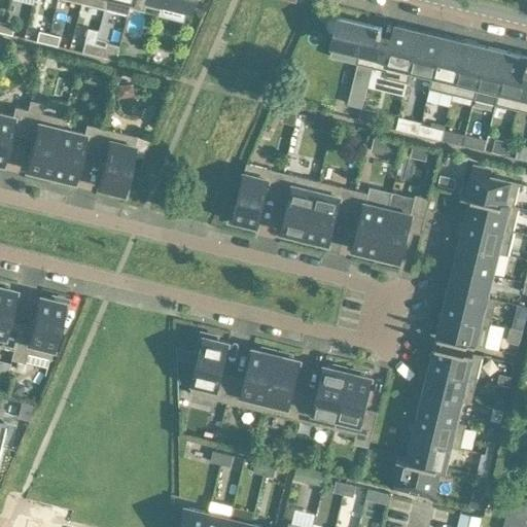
[(105,0),(103,8),(127,14),(129,7),(130,0),(105,0)]
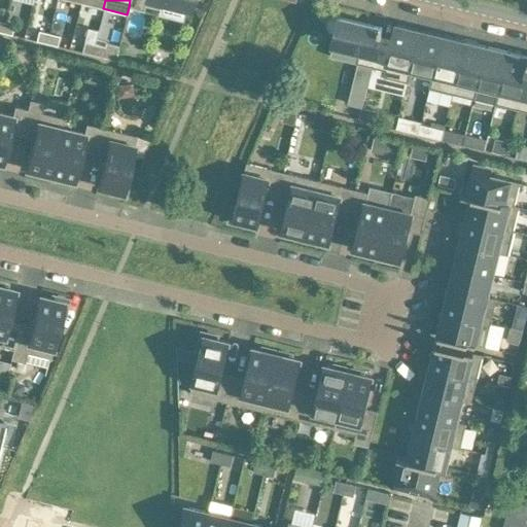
[(130,0),(129,7),(141,10),(143,11),(144,5),(159,9),(161,0),(187,6),(188,0),(130,0)]
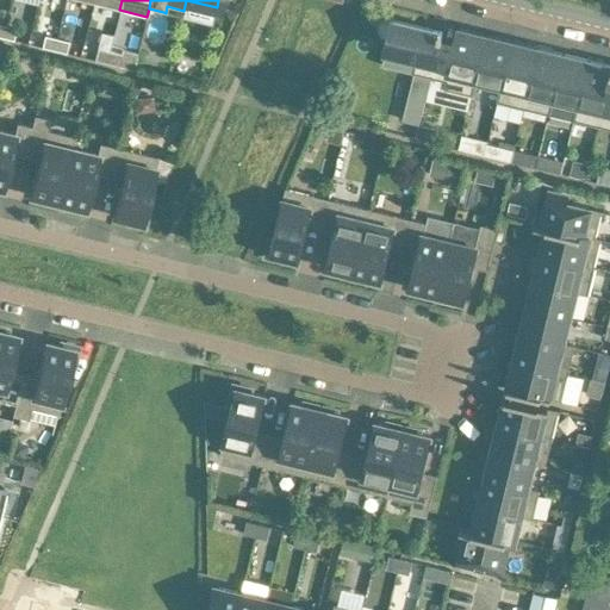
[(379,27),(379,29),(379,30),(380,32),(380,33),(381,35),(383,36),(384,36),(386,37),(388,38),(386,49),(381,66),(412,73),(430,78),(447,81),(454,50),(439,47),(442,32),(439,31),(390,20),(388,19),(387,19),(385,20),(384,20),(383,22),(381,23),(380,24),(379,25),(379,27)]
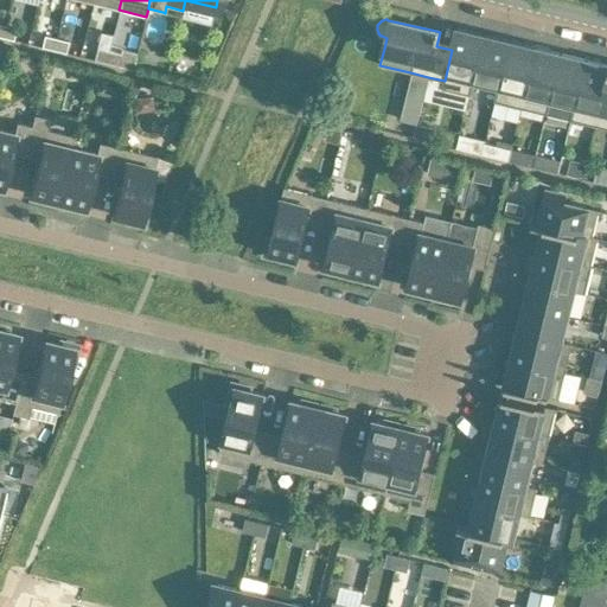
[(4,25),(1,37),(13,40),(16,29),(4,25)]
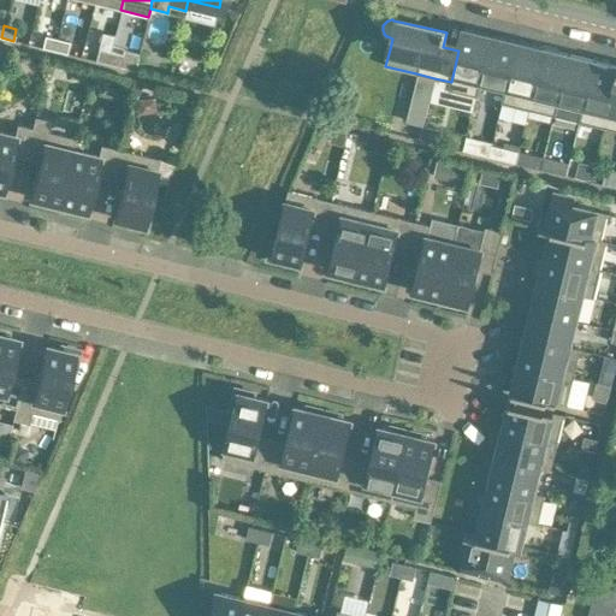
[(479,83),(490,39),(479,35),(480,33),(467,29),(466,33),(462,31),(458,51),(451,82),(434,78),(430,102),(473,112),(480,83),(479,83)]
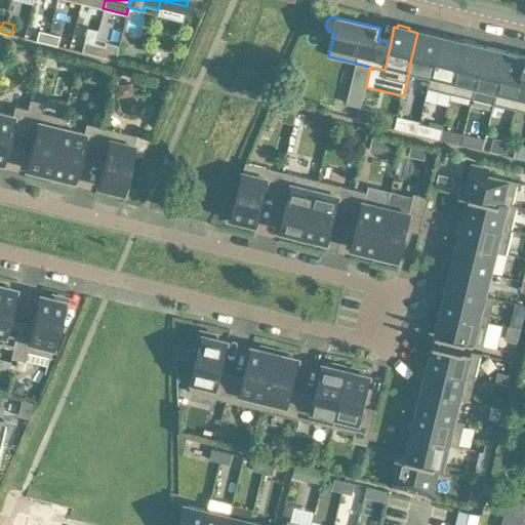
[(36,41),(46,43),(48,33),(38,31),(36,41)]
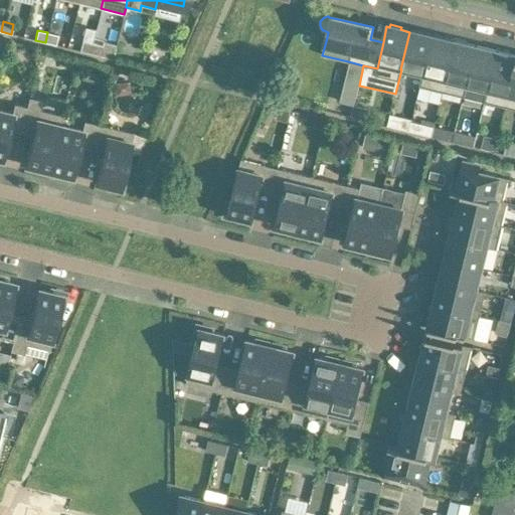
[(422,74),(433,37),(422,35),(423,32),(412,30),(411,32),(409,32),(400,69),(401,69),(422,74)]
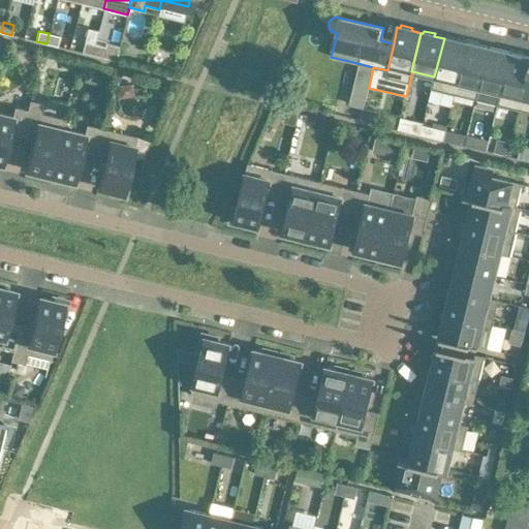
[(49,33),(47,43),(57,47),(59,36),(49,33)]
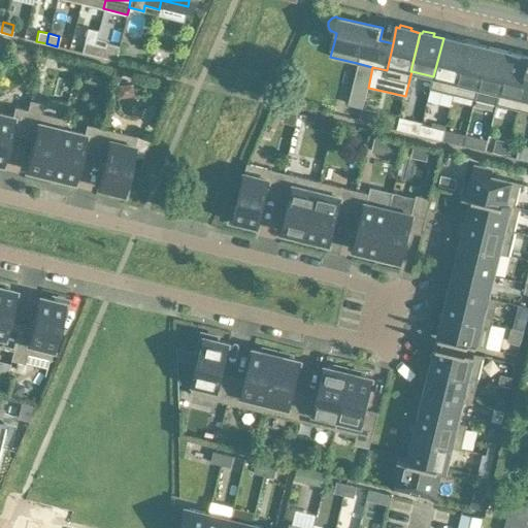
[(433,76),(431,89),(454,94),(466,43),(456,41),(457,39),(446,36),(444,38),(443,38),(433,76)]
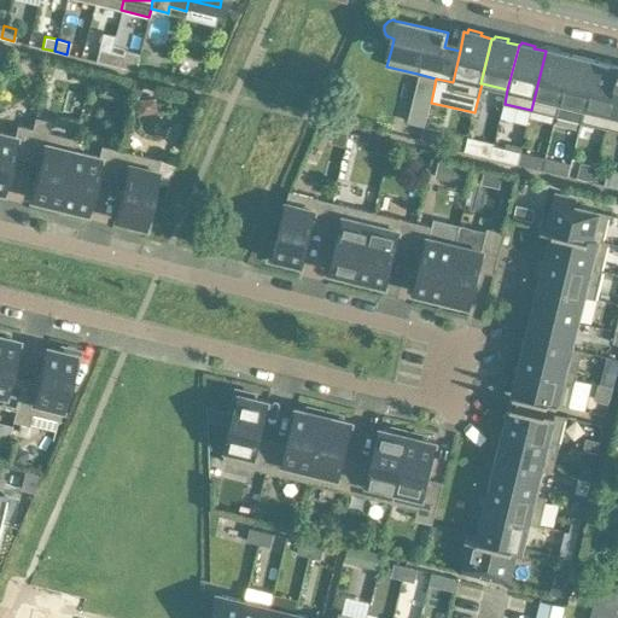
[(108,64),(110,52),(98,50),(95,60),(108,64)]
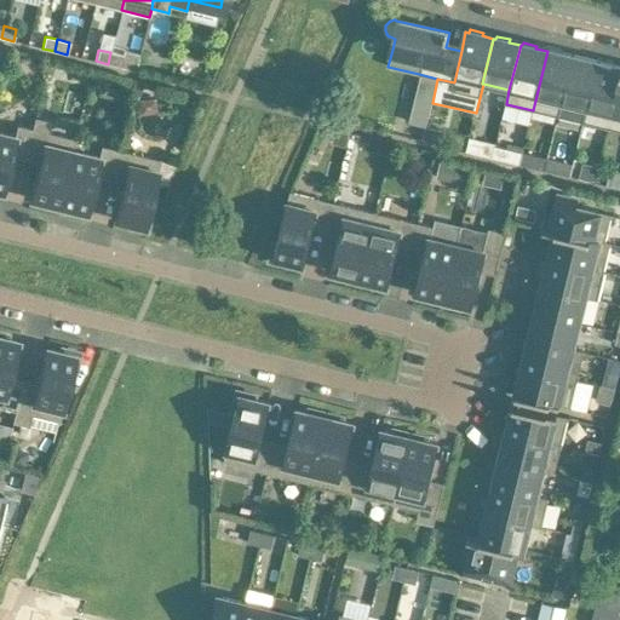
[(110,52),(108,64),(135,70),(139,55),(124,51),(124,56),(122,56),(110,52)]
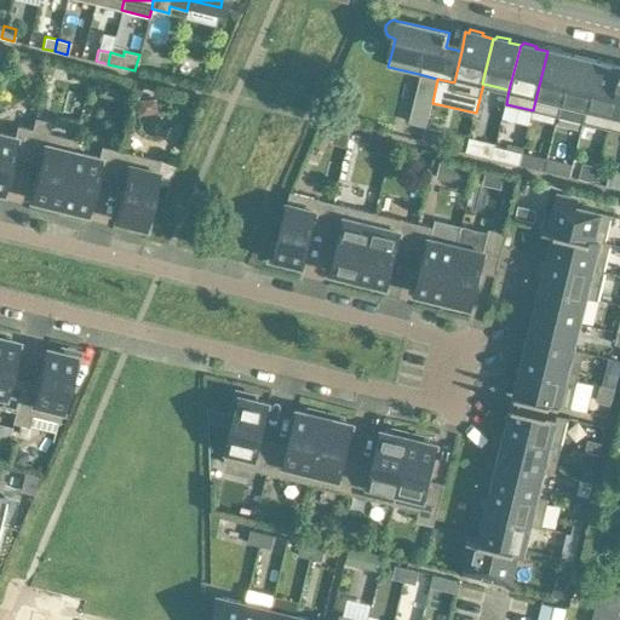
[(573,57),(547,51),(533,110),(558,116),(573,57)]
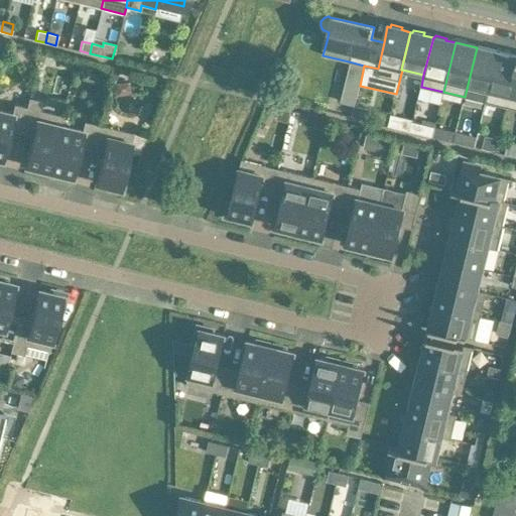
[(486,102),(498,53),(477,47),(465,97),(486,102)]
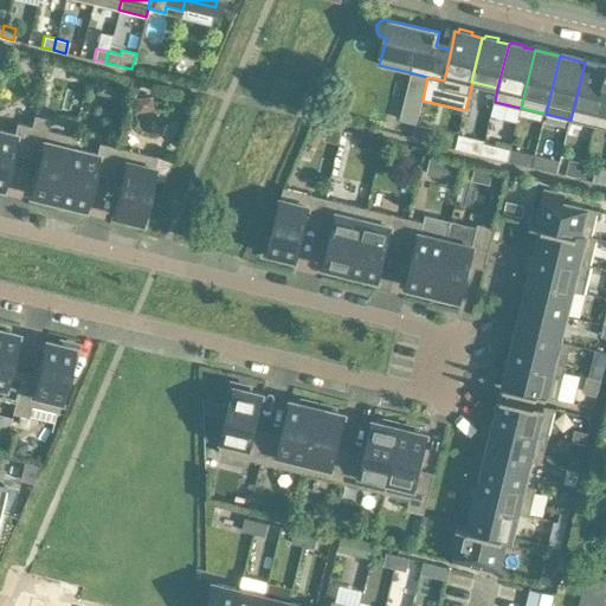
[(595,126),(605,81),(605,68),(585,63),(571,120),(595,126)]
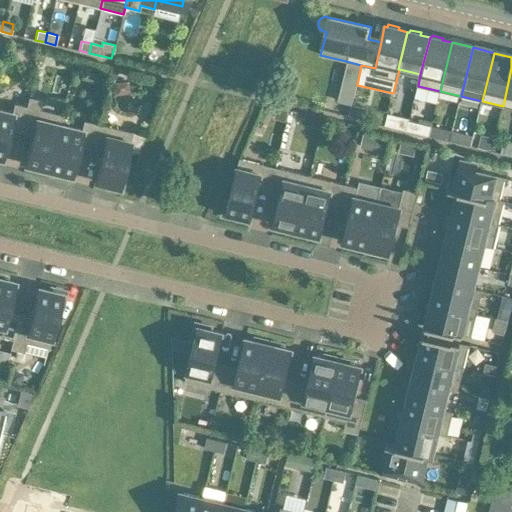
[(511,68),(503,106),(511,108),(511,68)]
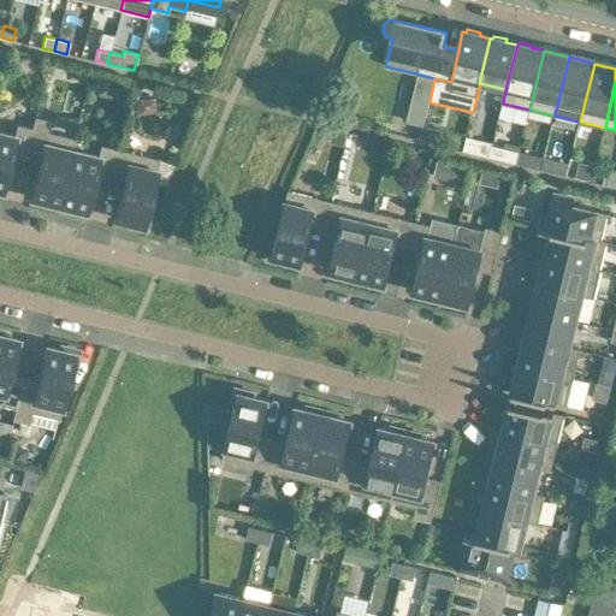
[(410,98),(407,110),(426,114),(430,102),(410,98)]
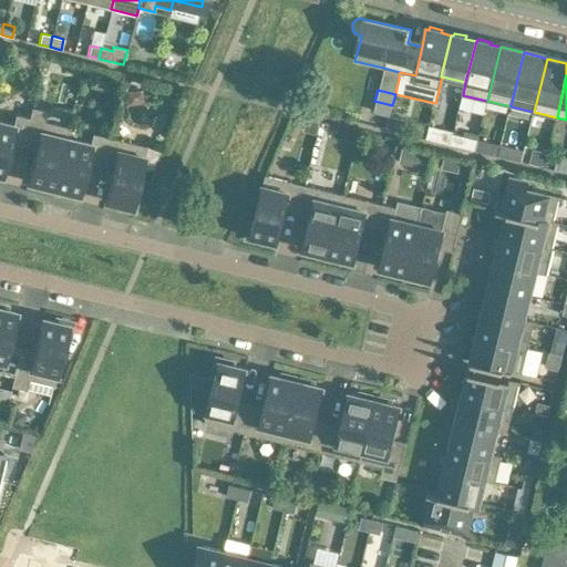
[(0,175),(2,176),(10,143),(23,146),(32,107),(31,107),(29,117),(16,114),(13,124),(0,121),(0,175)]
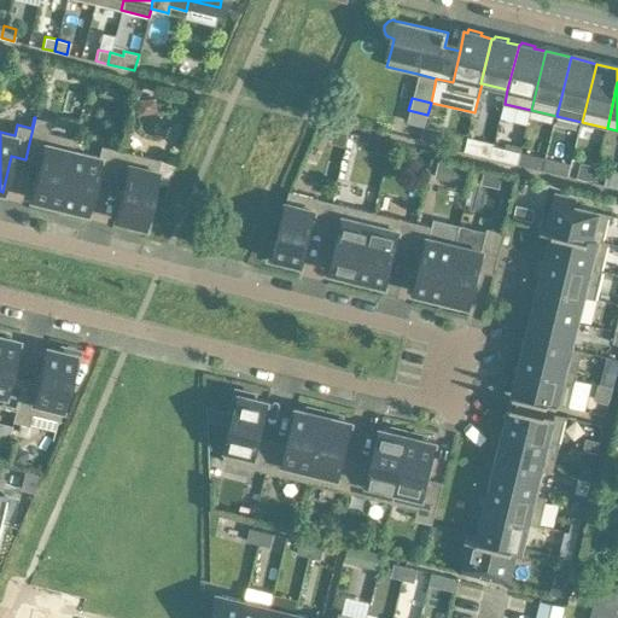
[(41,204),(58,209),(75,138),(74,138),(74,139),(48,133),(51,121),(35,117),(25,159),(39,163),(30,198),(41,202),(41,204)]
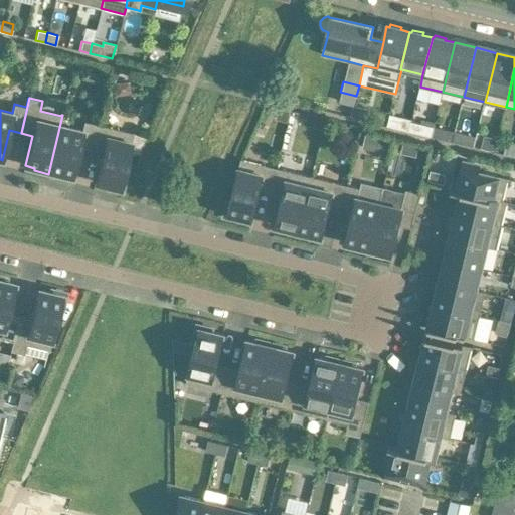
[(354,106),(351,116),(364,119),(366,109),(354,106)]
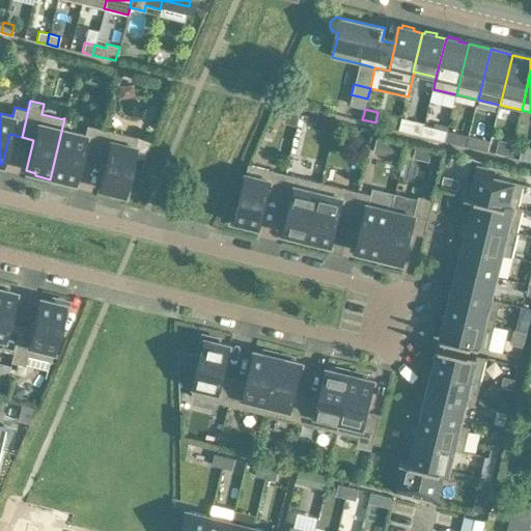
[(82,151),(93,155),(100,128),(86,124),(84,135),(62,129),(65,118),(64,118),(50,179),(63,183),(64,179),(74,183),(82,151)]
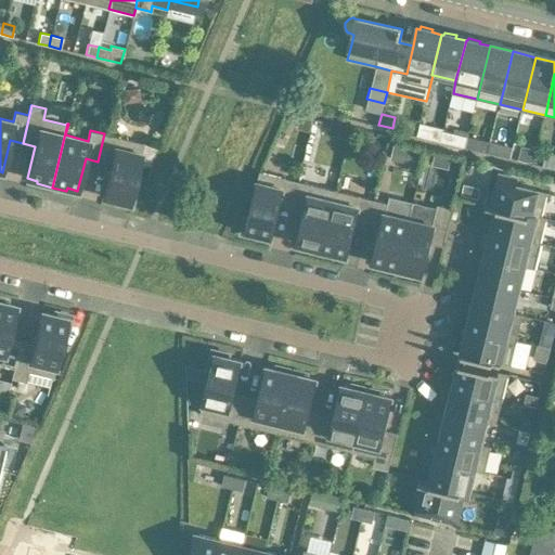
[(431,126),(428,138),(441,141),(443,130),(443,128),(431,126)]
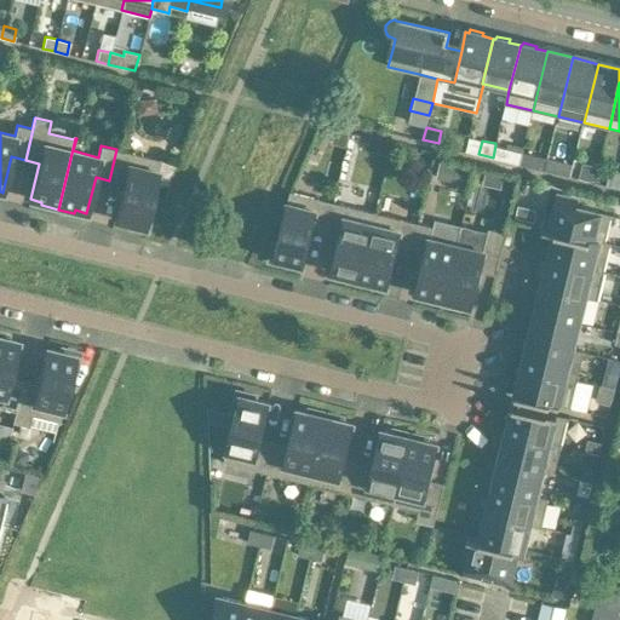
[(495,145),(493,158),(520,165),(522,153),(495,145)]
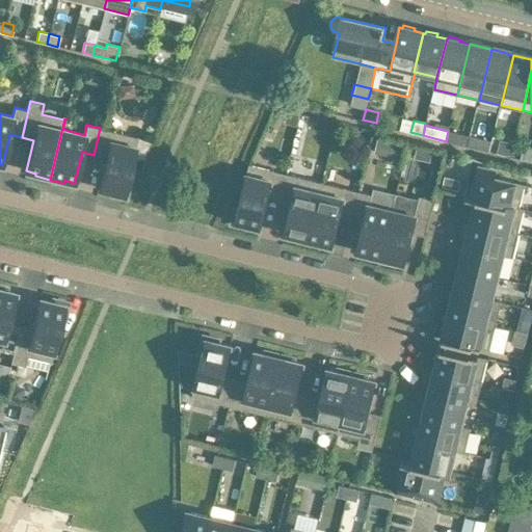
[(112,131),(100,128),(94,155),(106,158),(99,188),(111,191),(110,194),(126,198),(129,183),(127,182),(133,157),(143,159),(151,140),(137,137),(137,136),(136,136),(135,137),(114,132),(114,131),(112,130),(112,131)]
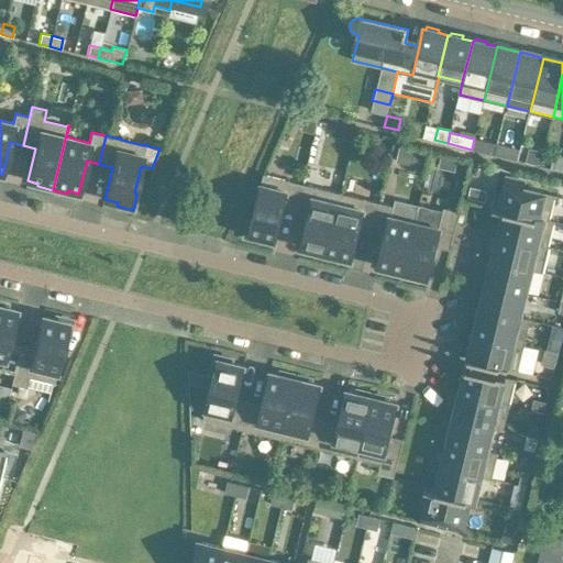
[(497,144),(474,139),(472,150),(495,155),(497,144)]
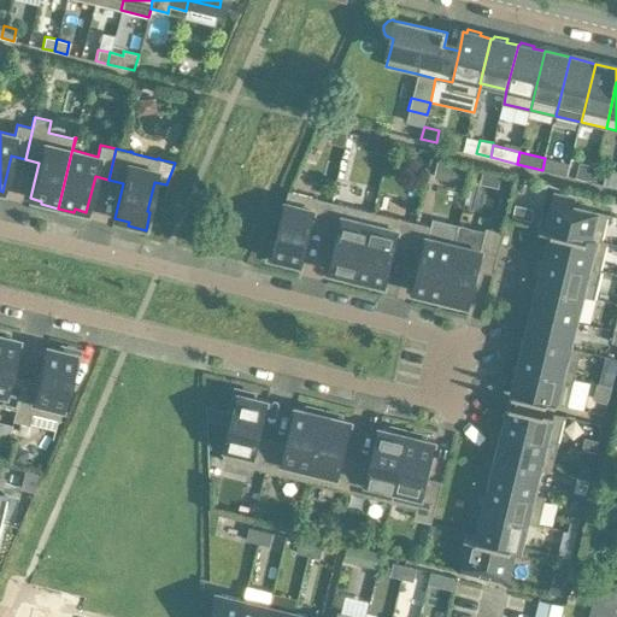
[(545,158),(542,170),(565,175),(569,164),(545,158)]
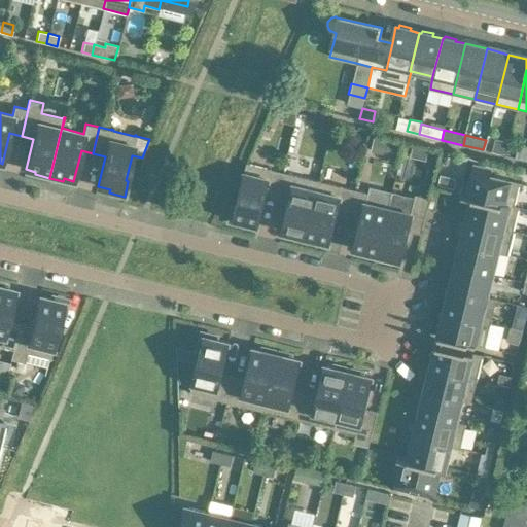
[(494,140),(491,150),(503,153),(505,143),(494,140)]
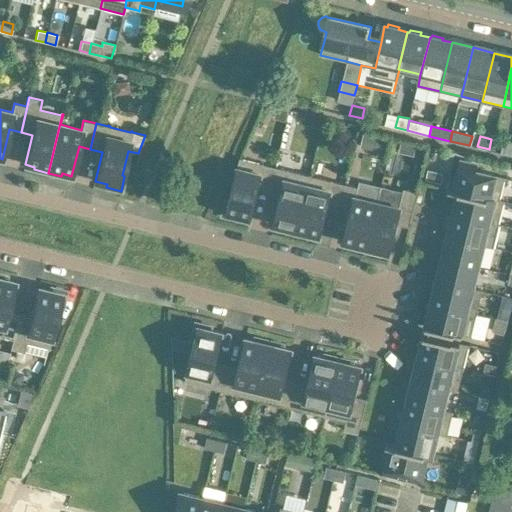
[(377,137),(374,151),(386,154),(389,140),(377,137)]
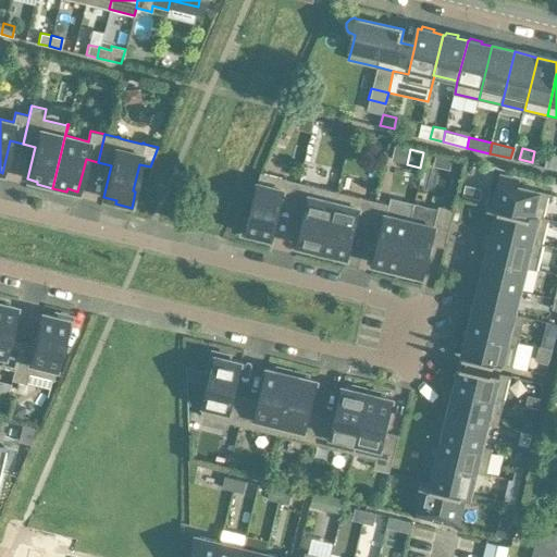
[(435,165),(449,169),(453,155),(438,151),(435,165)]
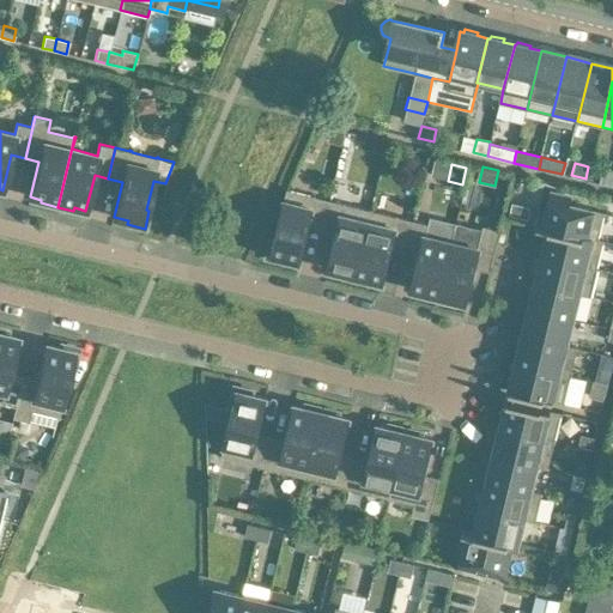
[(612,173),(602,170),(600,182),(612,184),(612,173)]
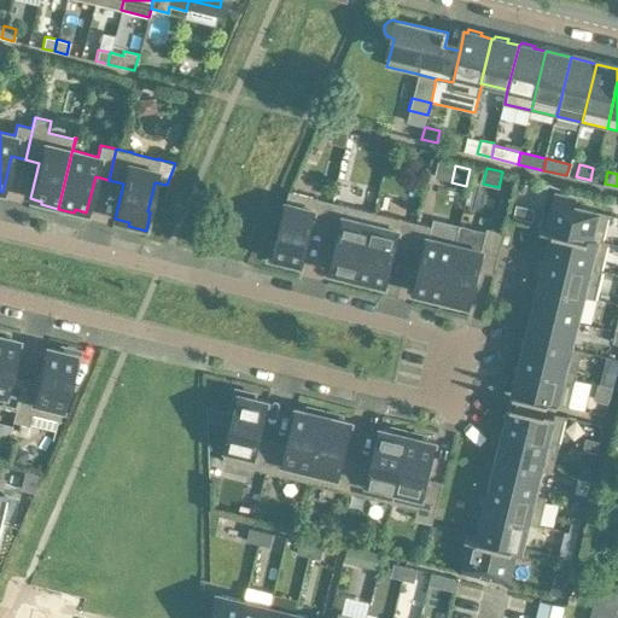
[(312,229),(325,233),(332,202),(319,198),(319,197),(316,197),(316,198),(291,192),(292,191),(290,191),(277,243),(273,243),(269,261),(287,264),(287,261),(302,264),(312,229)]
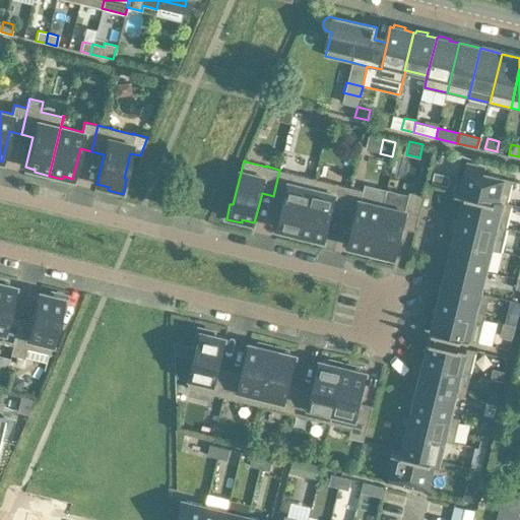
[(513,204),(508,202),(513,182),(514,182),(514,180),(482,173),(484,168),(467,164),(461,192),(513,205),(513,204)]
